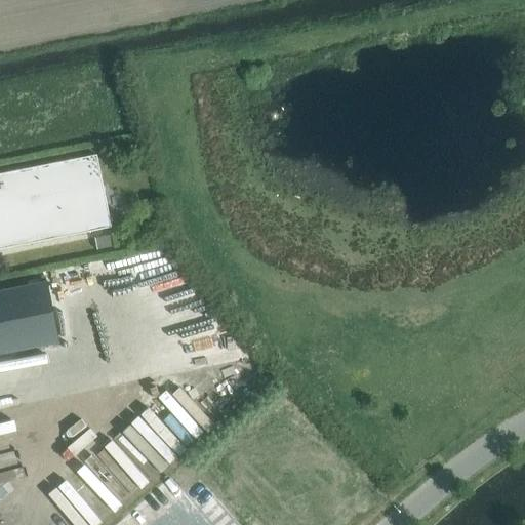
[(96,156),(0,174),(0,250),(112,228),(96,156)]
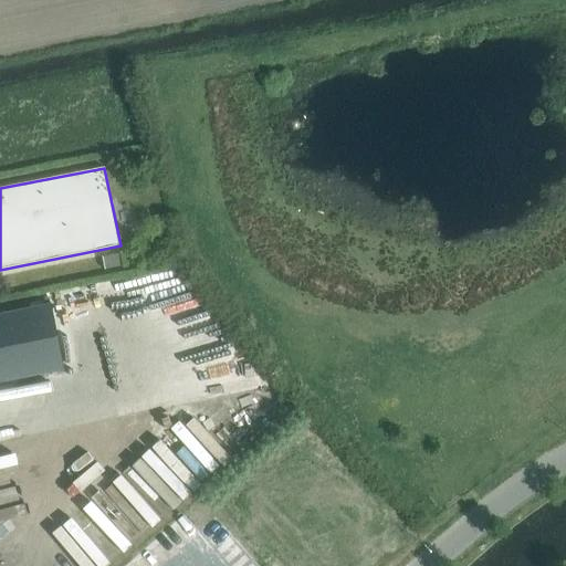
[(103,253),(106,269),(124,265),(121,250),(103,253)]
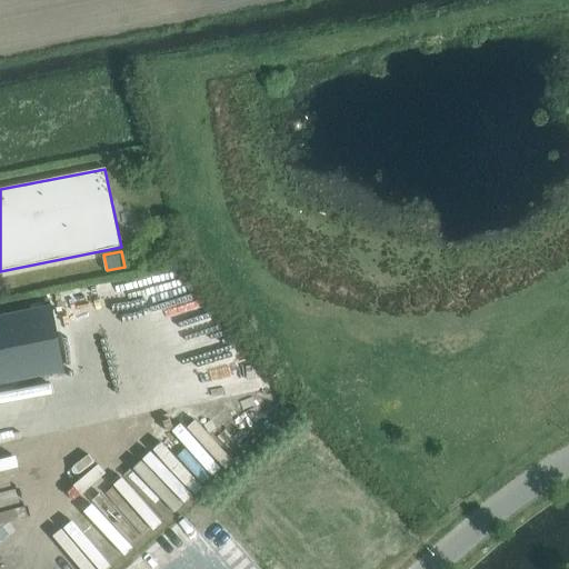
[(0,316),(0,385),(65,372),(51,306),(0,316)]
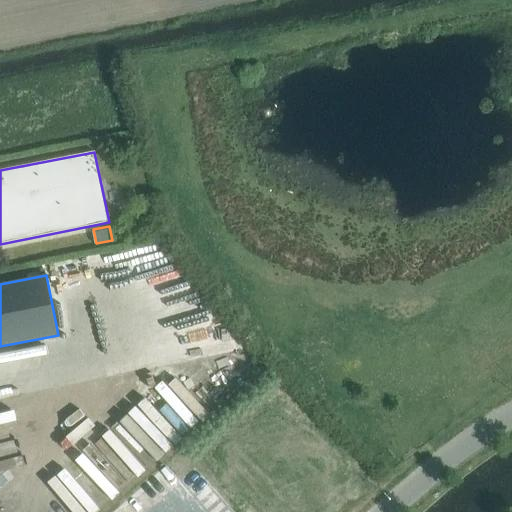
[(140,306),(158,289),(151,281),(133,299),(140,306)]
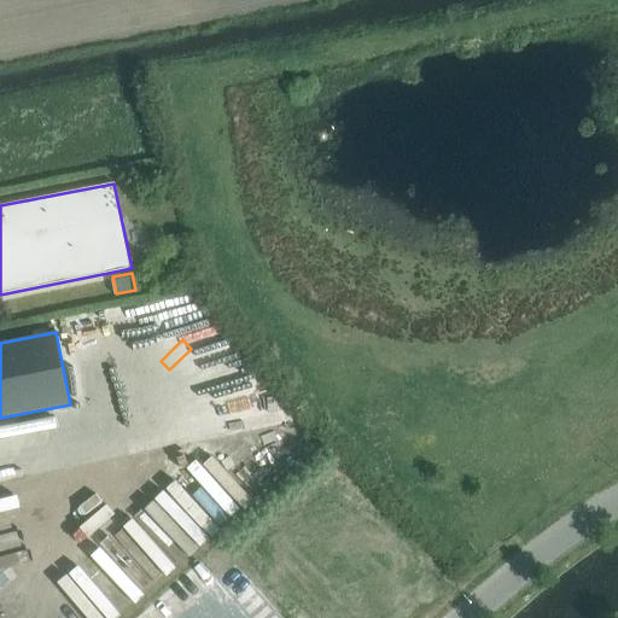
[(221,439),(213,448),(257,494),(267,485),(221,439)]
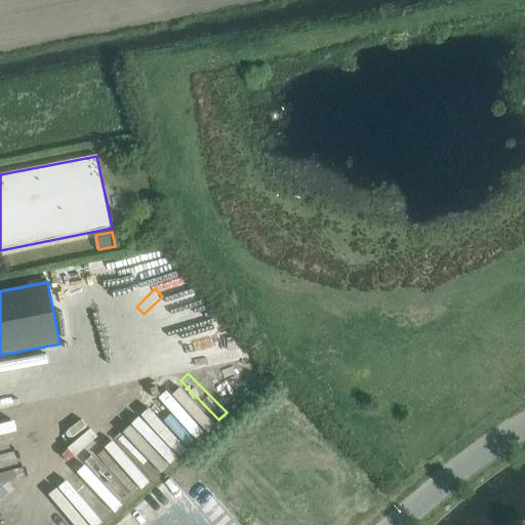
[(198,441),(206,433),(168,394),(155,406),(164,415),(169,410),(198,441)]
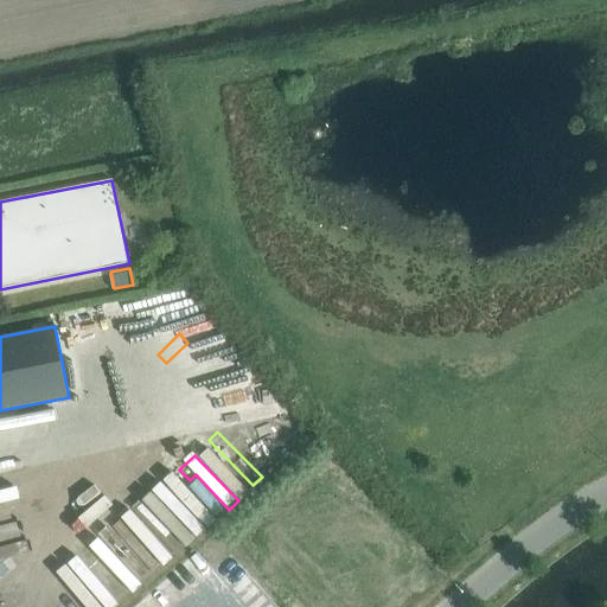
[(147,467),(97,509),(107,519),(155,477),(147,467)]
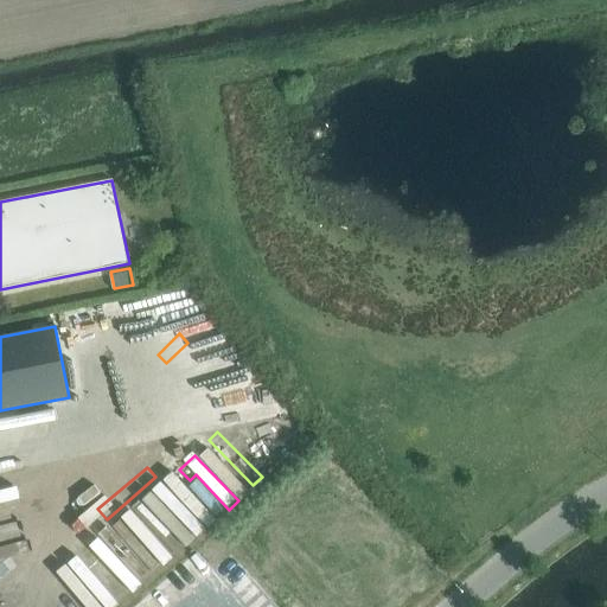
[(11,479),(0,481),(0,500),(17,497),(11,479)]
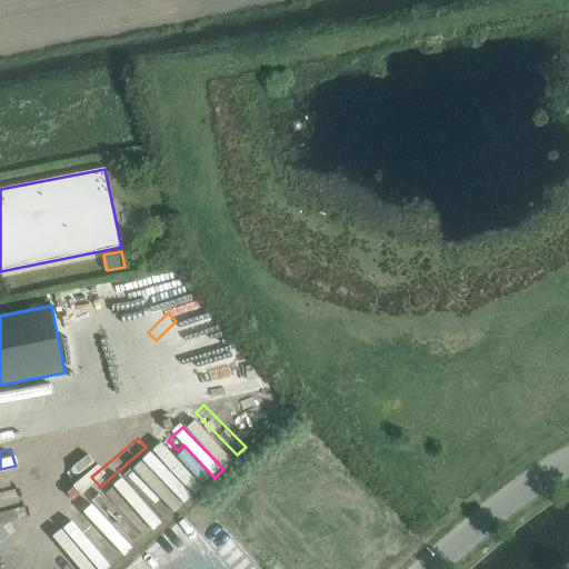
[(68,525),(79,538),(85,533),(112,568),(143,543),(105,496),(68,525)]
